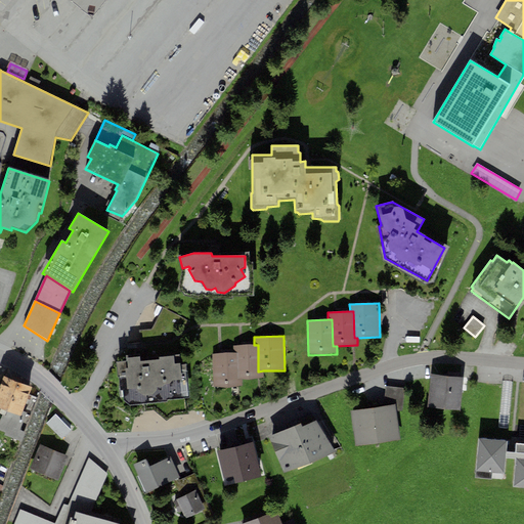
[(263,378),(263,370),(258,372),(258,345),(254,345),(233,346),(233,352),(236,352),(238,379),(242,379),(263,378)]
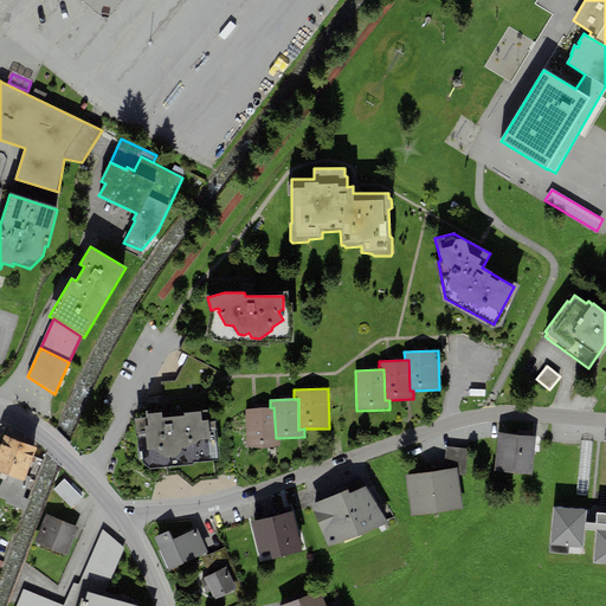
[(279,447),(279,438),(276,438),(274,407),(270,407),(245,408),(247,449),(279,447)]
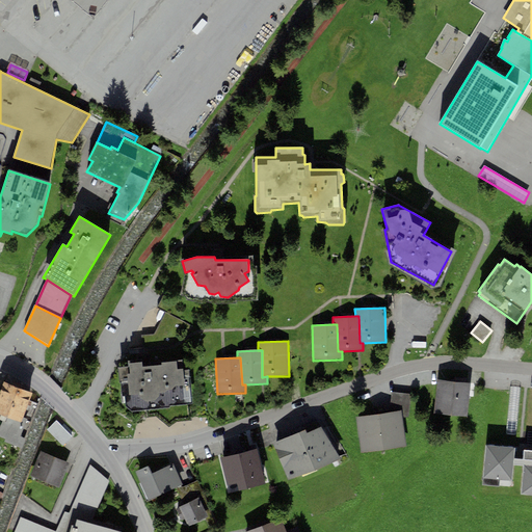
[(142,363),(128,364),(128,367),(118,368),(121,397),(125,396),(126,406),(131,411),(169,408),(169,406),(192,403),(189,370),(183,370),(182,360),(177,361),(177,362),(161,363),(161,365),(142,367),(142,363)]
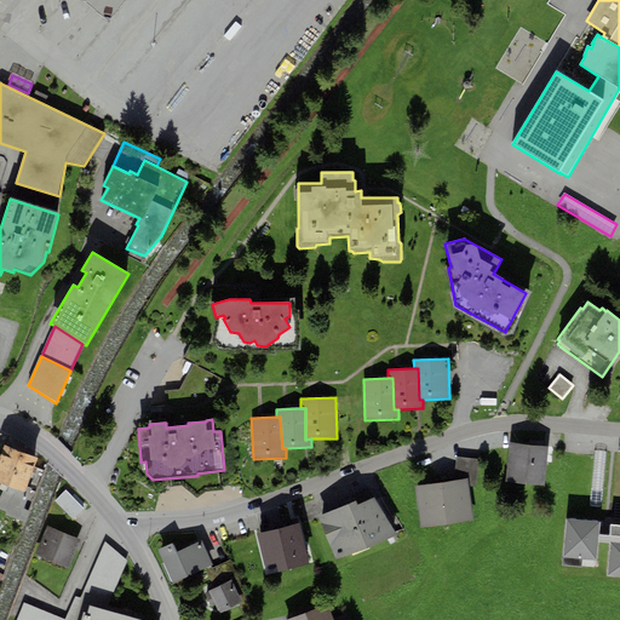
[(544,484),(547,446),(510,443),(506,482),(544,484)]
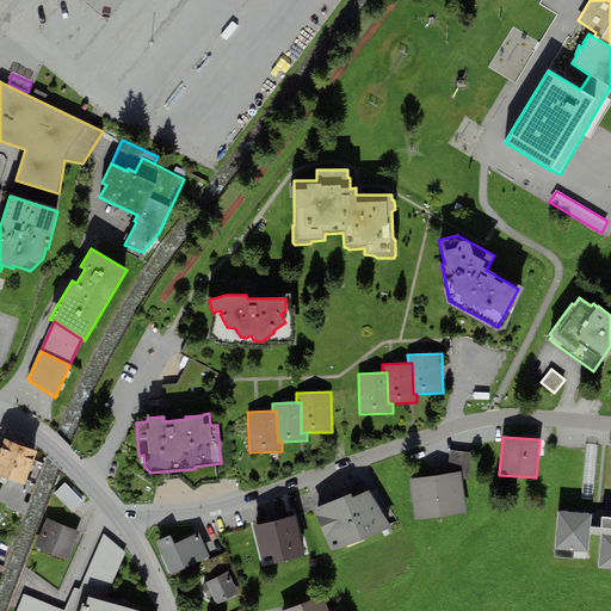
[(26,480),(37,451),(5,439),(0,450),(0,475),(1,476),(25,485),(26,480)]
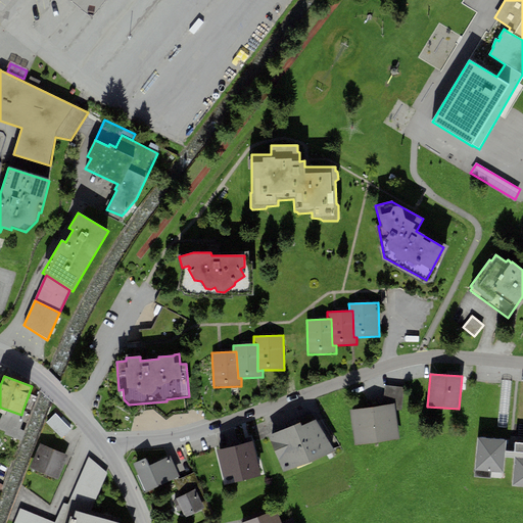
[(403,387),(385,385),(383,406),(393,403),(394,410),(401,409),(403,387)]
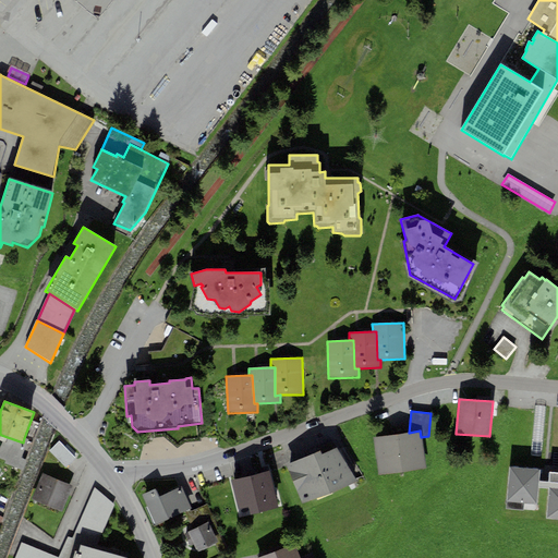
[(372,438),(378,475),(425,469),(421,437),(420,431),(409,433),(372,438)]
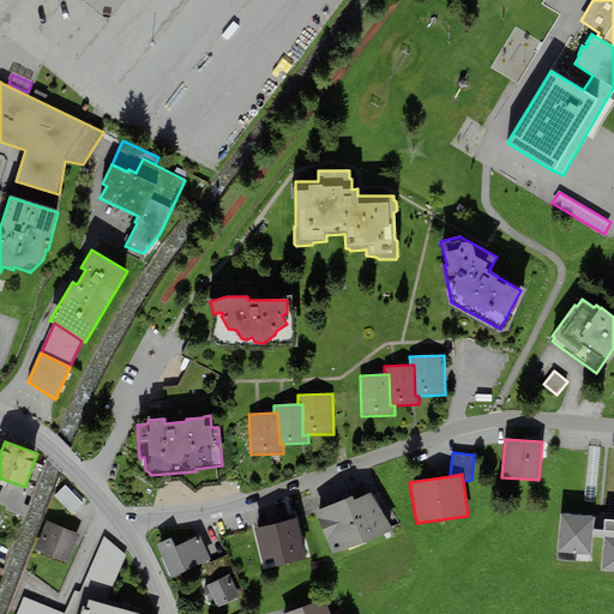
[(36,486),(26,482),(25,487),(1,479),(0,482),(0,485),(2,486),(0,491),(0,504),(6,506),(5,510),(25,517),(36,486)]
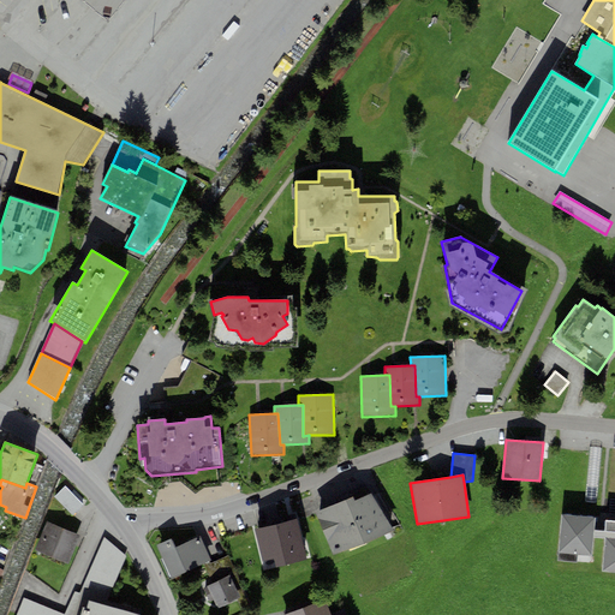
[(84,506),(65,487),(54,497),(75,517),(84,506)]
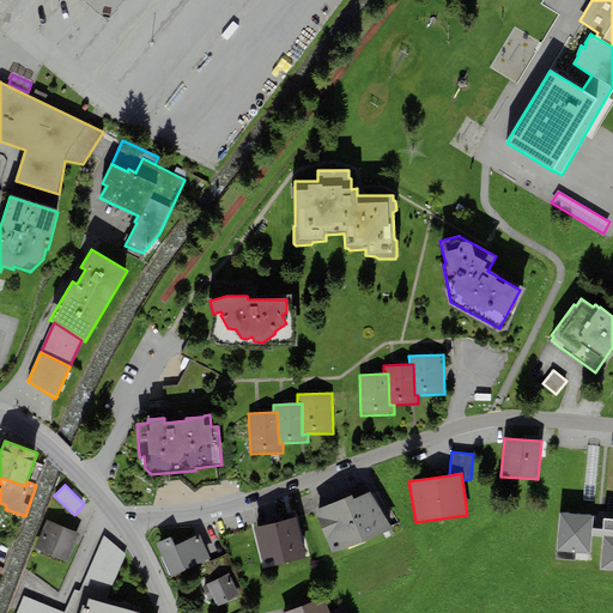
[(352,495),(315,511),(333,554),(393,528),(369,492),(353,499),(352,495)]
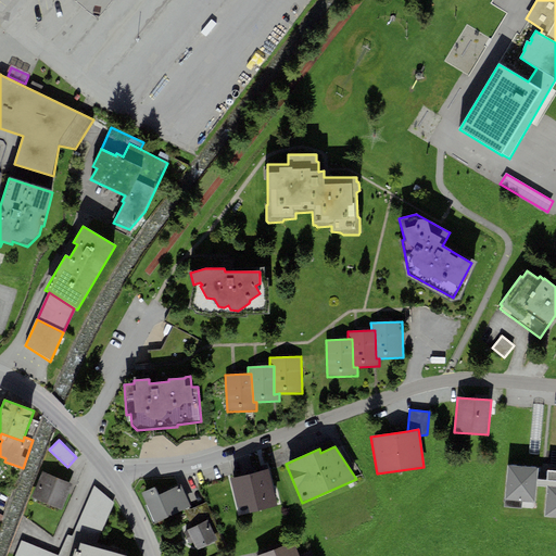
[(538,468),(507,465),(505,501),(534,503),(535,485),(536,480),(538,468)]
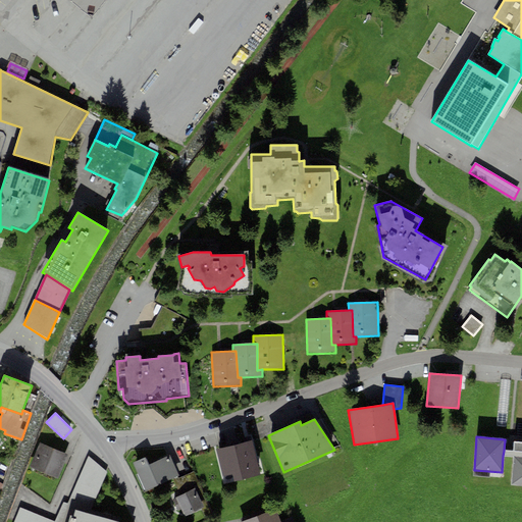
[(260,475),(252,440),(216,450),(224,483),(260,475)]
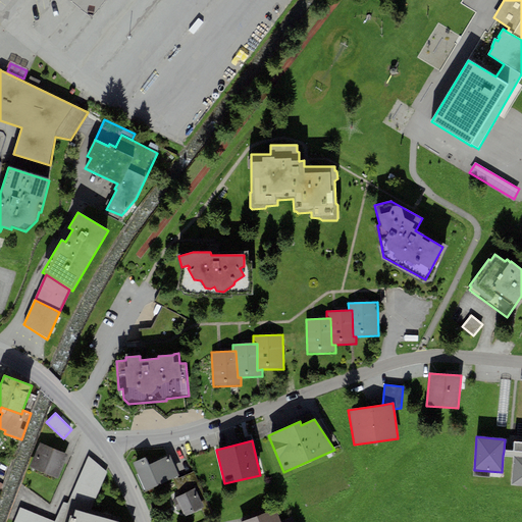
[(68,455),(40,442),(30,466),(58,478),(68,455)]
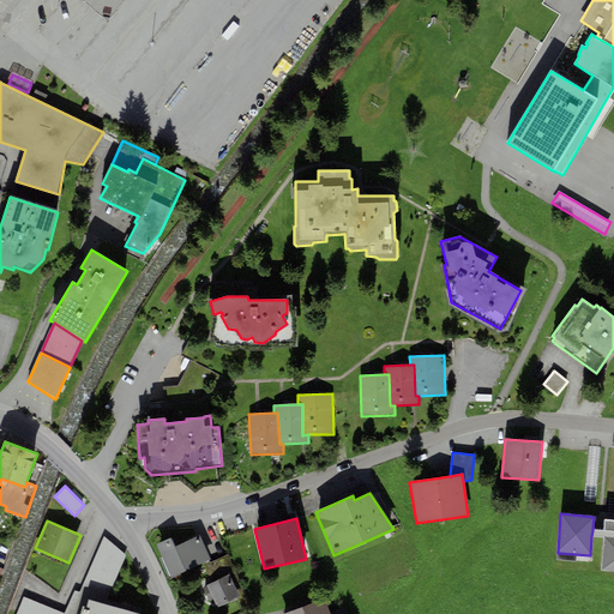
[(613,521),(605,521),(603,531),(593,530),(591,536),(605,537),(601,571),(613,571),(613,521)]
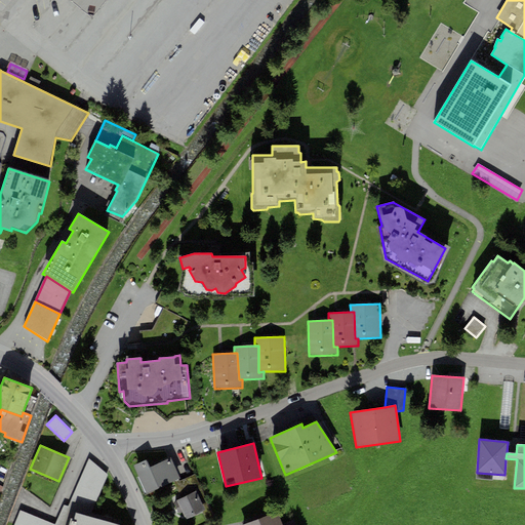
[(136,473),(146,493),(180,479),(171,457),(150,468),(147,460),(133,466),(136,473)]
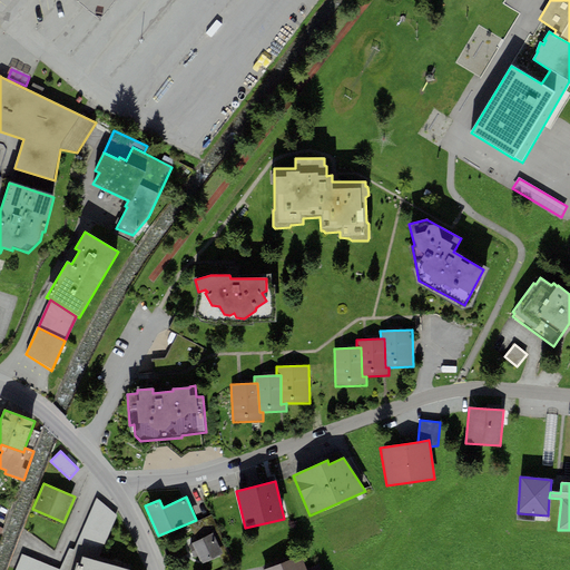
[(117,516),(96,499),(74,550),(69,549),(60,569),(21,553),(15,569),(75,569),(77,563),(80,563),(81,557),(96,561),(117,516)]
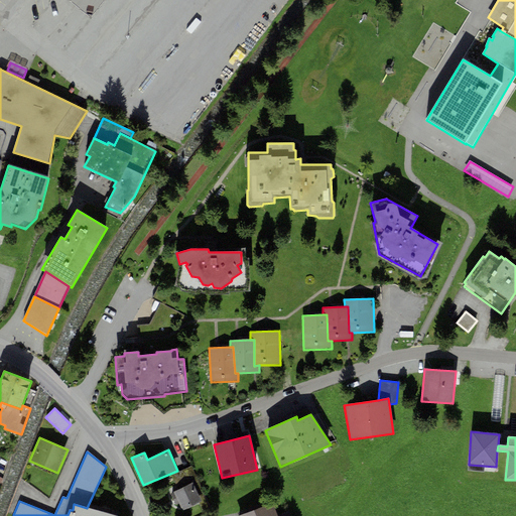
[(202,502),(192,483),(173,492),(176,499),(173,500),(176,506),(179,505),(181,510),(202,502)]
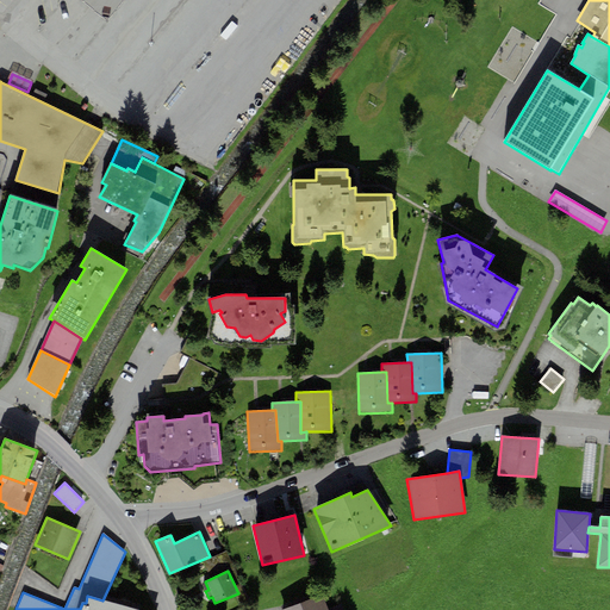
[(284,609),(328,609),(322,595),(284,609)]
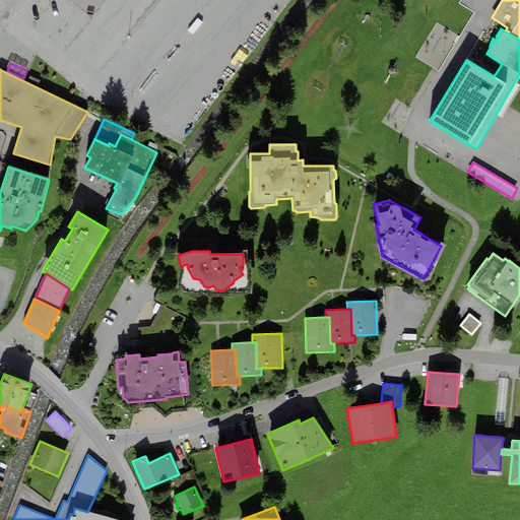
[(87,512),(74,508),(73,514),(70,514),(68,519),(118,519),(119,519),(87,512)]
